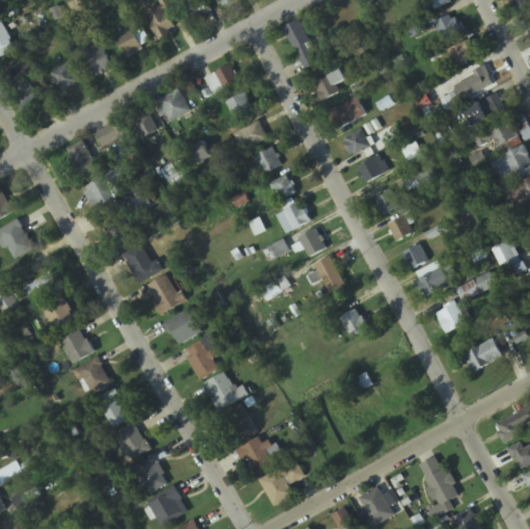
[(209,11),(205,0),(180,0),(188,20),(209,11)]
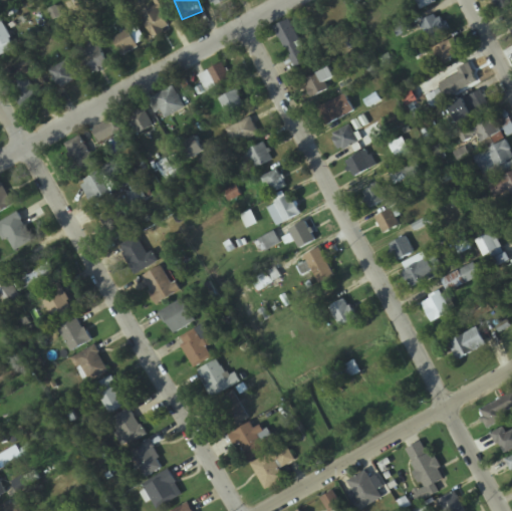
[(414,0),(418,8),(433,1),(432,0),(414,0)]
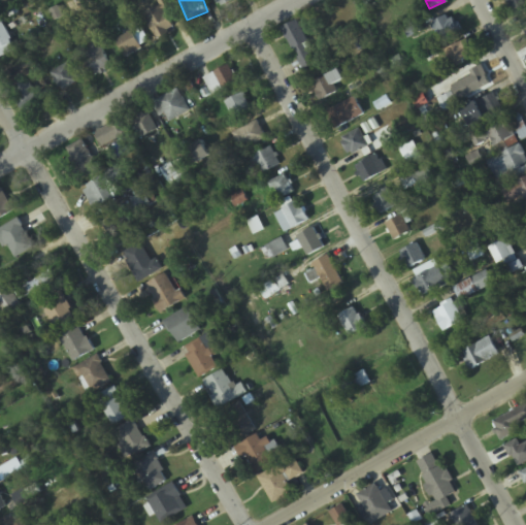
[(525,9),(525,0),(506,0),(507,9),(525,9)]
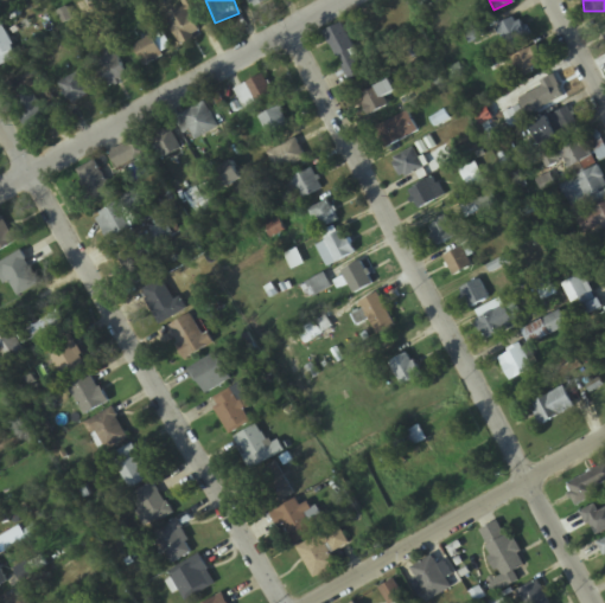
[(165,17),(180,44),(201,32),(185,5),(165,17)]
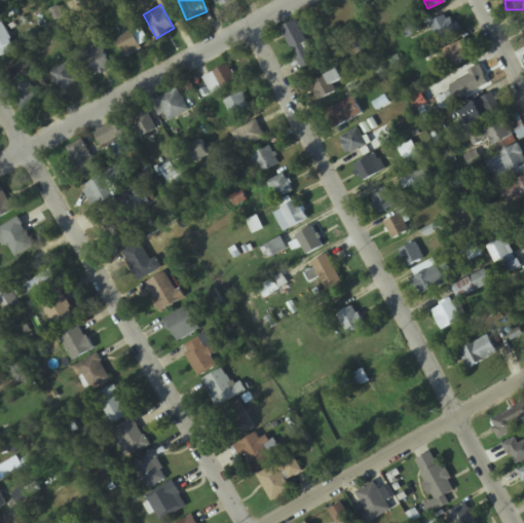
[(439,38),(457,29),(448,11),(431,21),(439,38)]
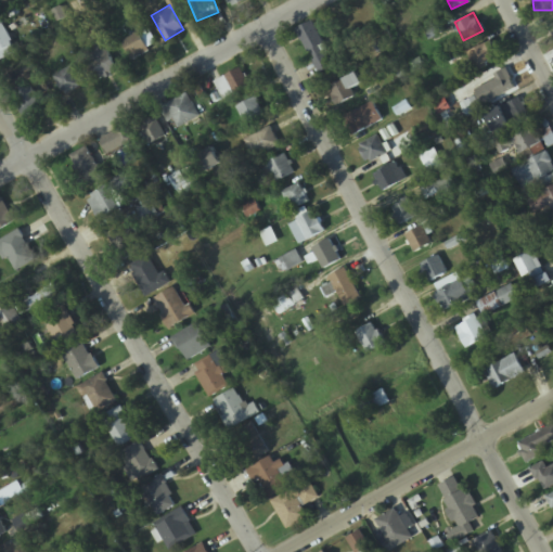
[(0,56),(15,50),(0,18),(0,56)]
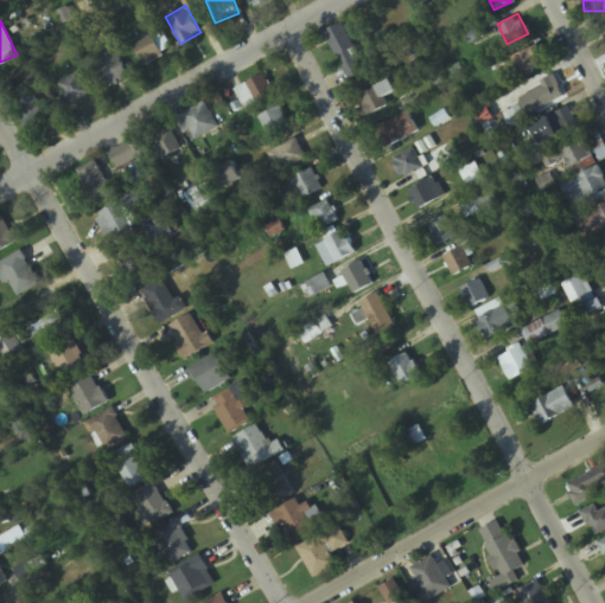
[(341,64),(358,55),(339,20),(322,31),(341,64)]
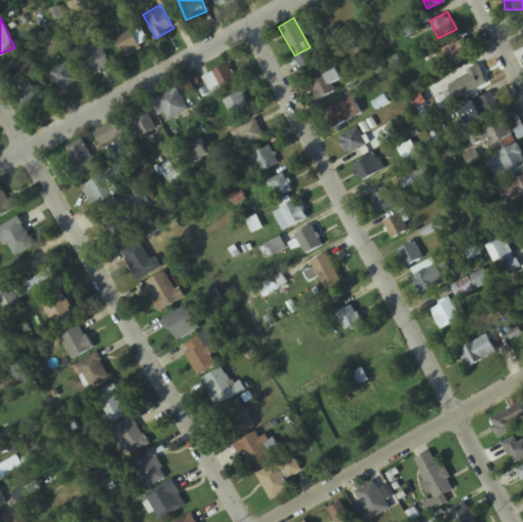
[(124,55),(141,46),(130,29),(114,38),(124,55)]
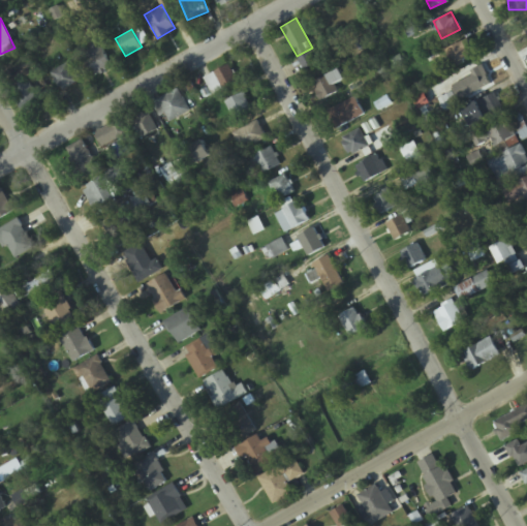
[(445,45),(450,63),(473,57),(468,39),(445,45)]
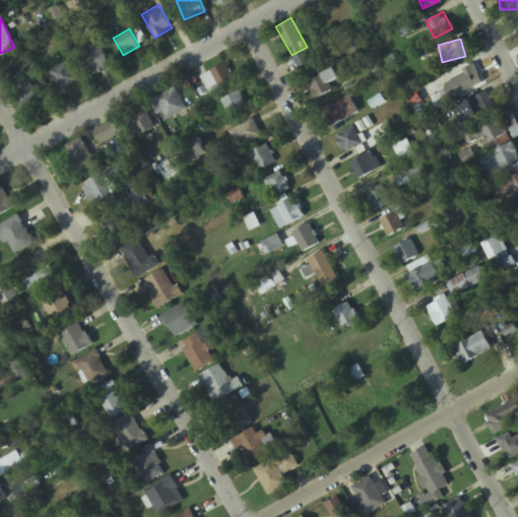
[(92,73),(109,63),(94,41),(78,51),(92,73)]
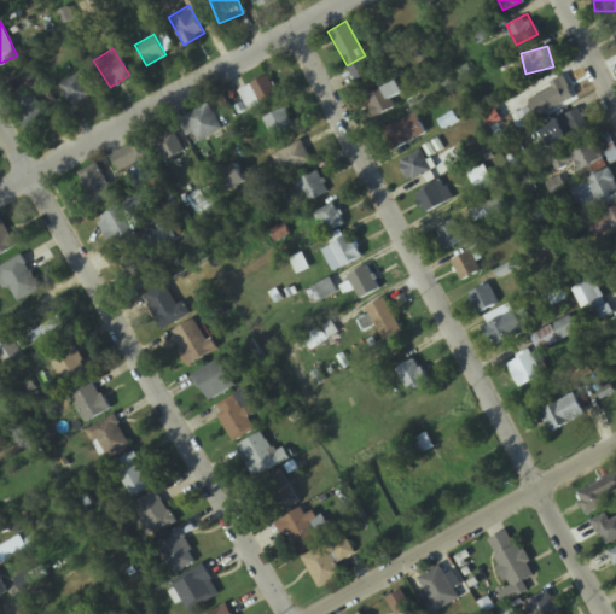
[(58,82),(70,105),(89,95),(77,72),(58,82)]
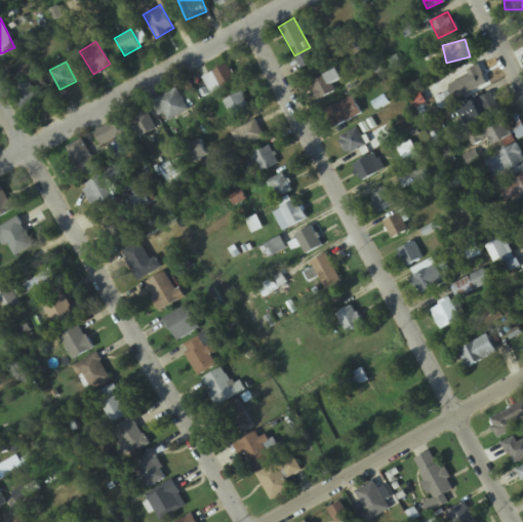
[(235,79),(226,63),(201,76),(209,92),(235,79)]
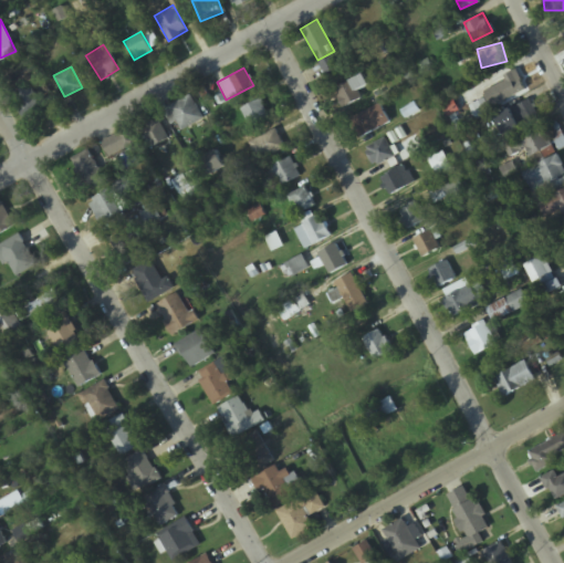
[(333,90),(344,107),(361,96),(356,91),(369,82),(362,71),(333,90)]
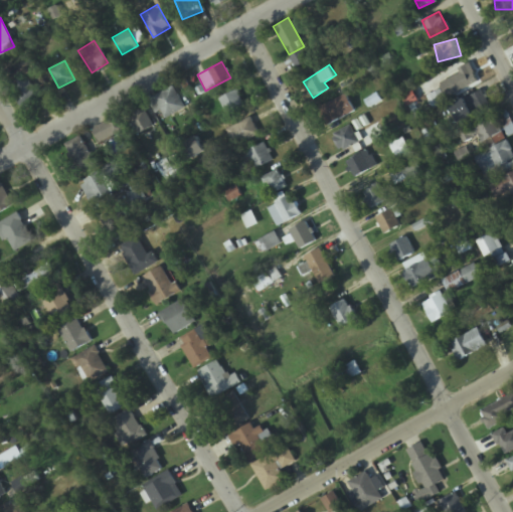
[(23,109),(39,101),(26,75),(11,83),(23,109)]
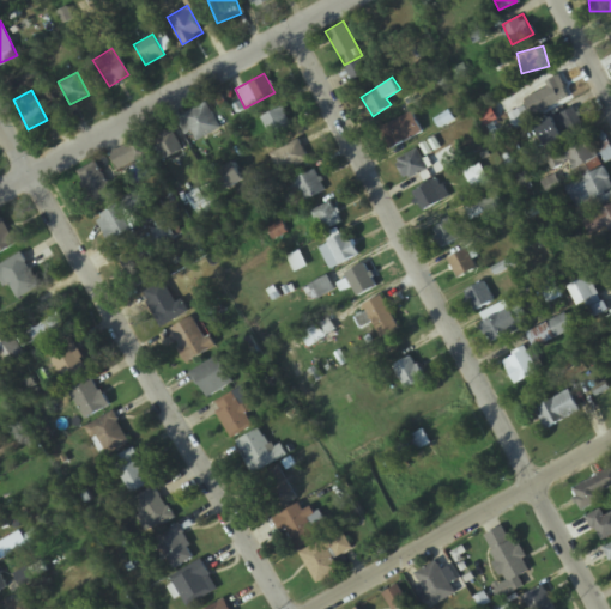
[(221,125),(203,101),(179,119),(195,142),(221,125)]
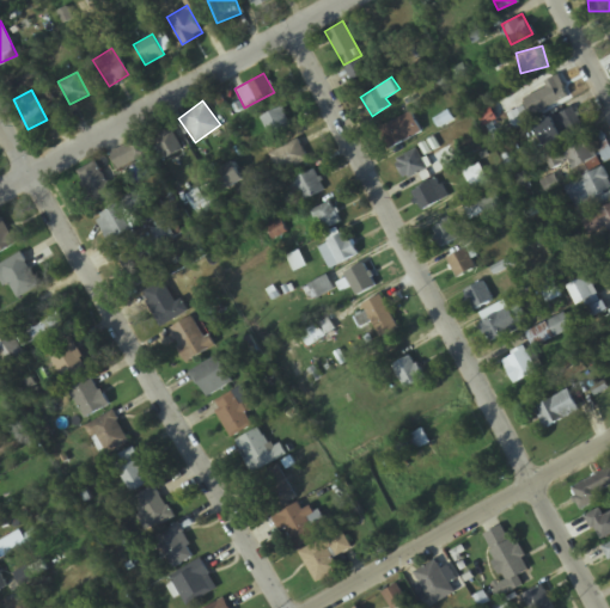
[(258,117),(270,136),(291,123),(279,105),(258,117)]
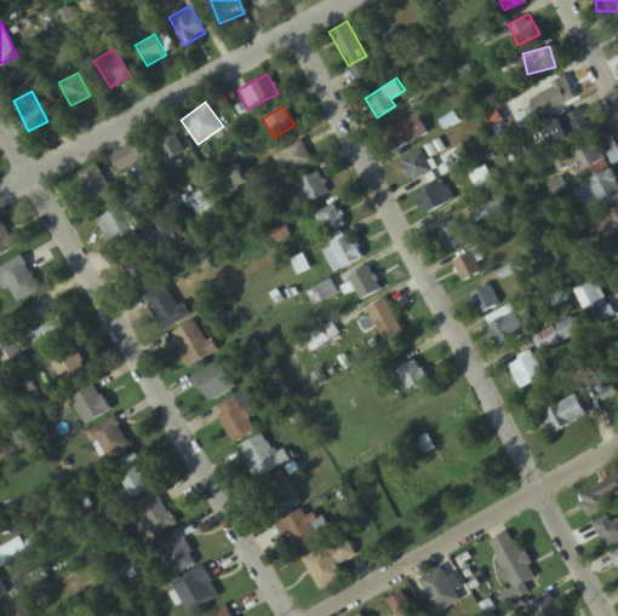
[(556,117),(565,137),(588,126),(579,107),(556,117)]
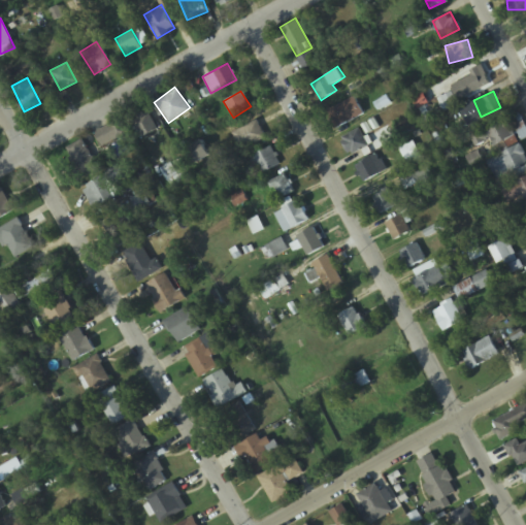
[(363,112),(353,95),(325,111),(336,129),(363,112)]
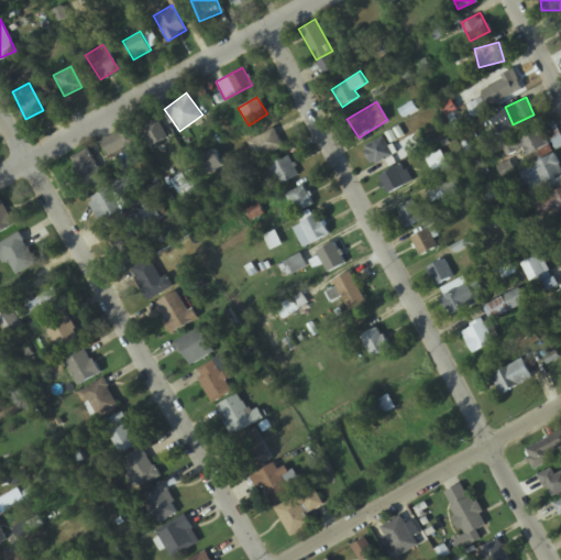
[(166,134),(155,118),(141,128),(152,143),(166,134)]
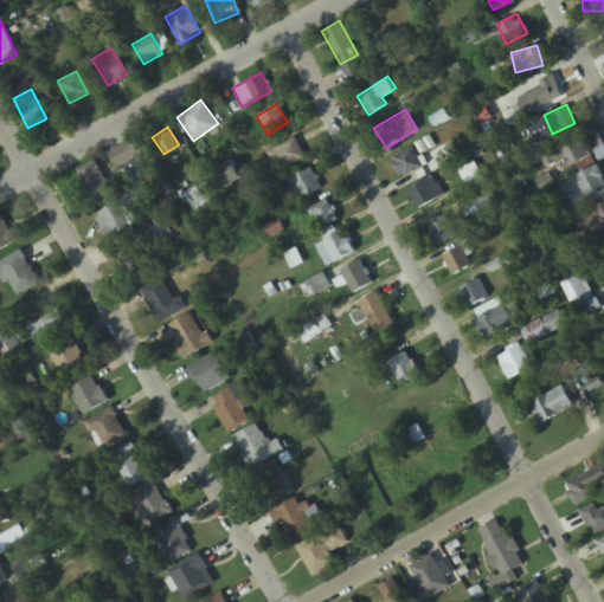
[(572,163),(591,157),(584,135),(539,149),(544,164),(570,156),(572,163)]
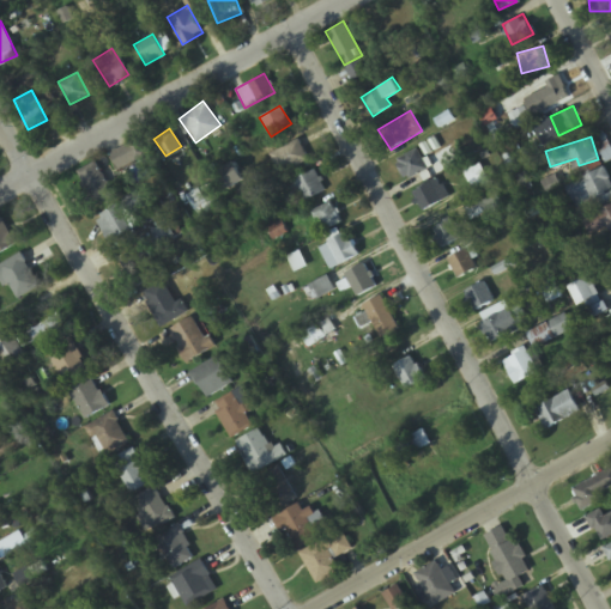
[(279,172),(308,158),(297,138),(268,153),(279,172)]
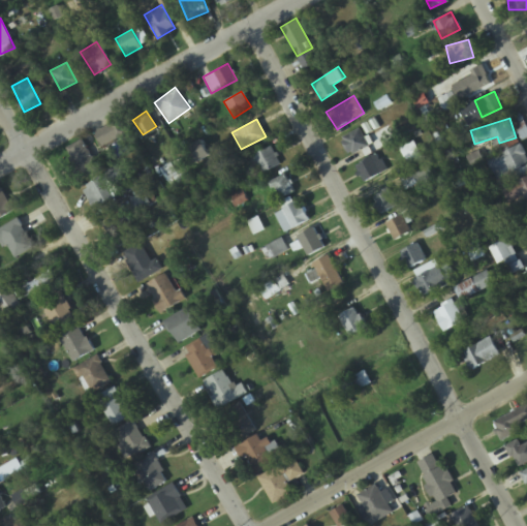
[(94,132),(101,146),(126,133),(119,120),(94,132)]
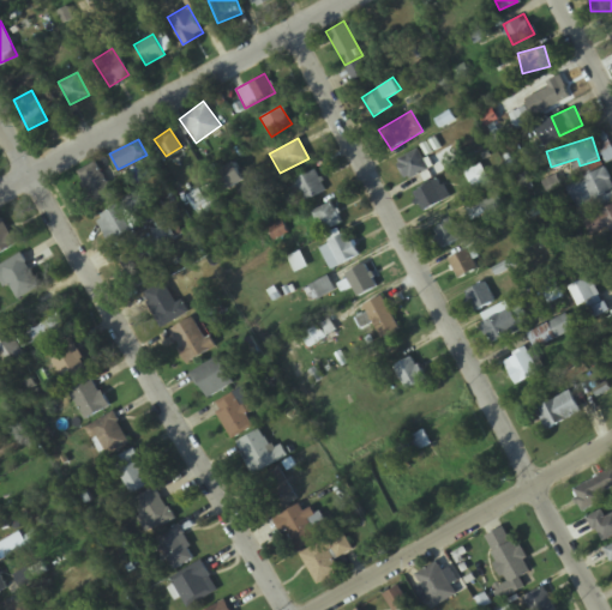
[(426,170),(418,148),(395,157),(405,179),(426,170)]
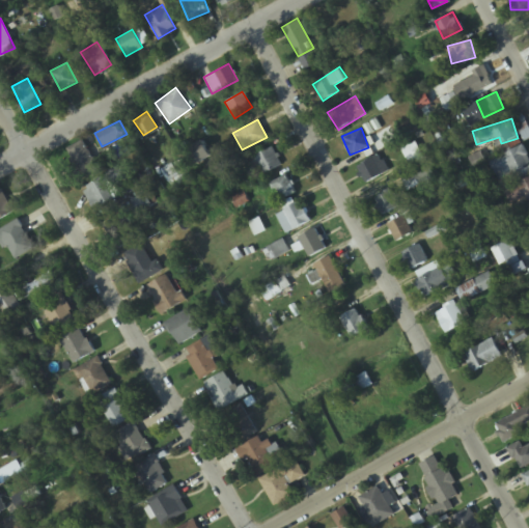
[(79,179),(99,169),(83,139),(63,149),(79,179)]
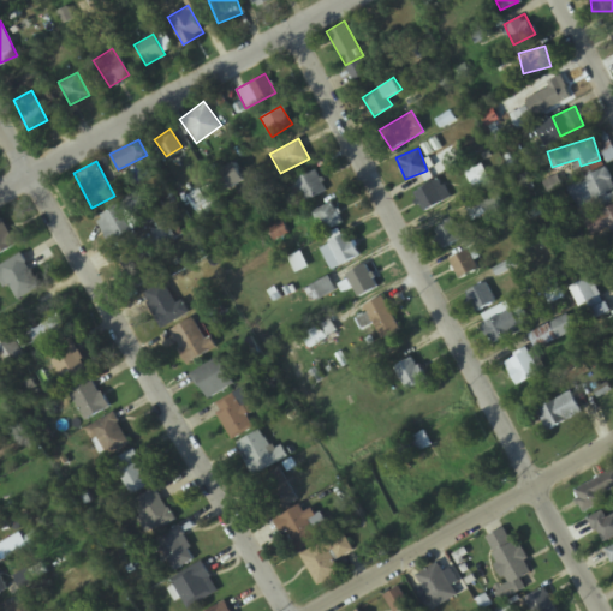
[(244,180),(234,162),(213,173),(222,191),(244,180)]
